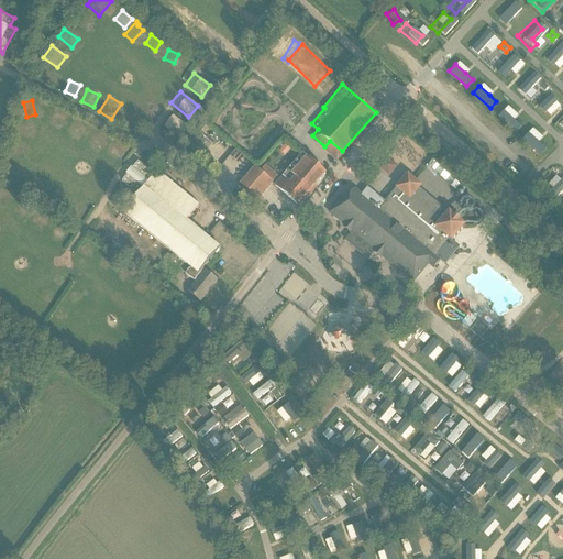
[(52,123),(59,109),(48,103),(41,118),(52,123)]
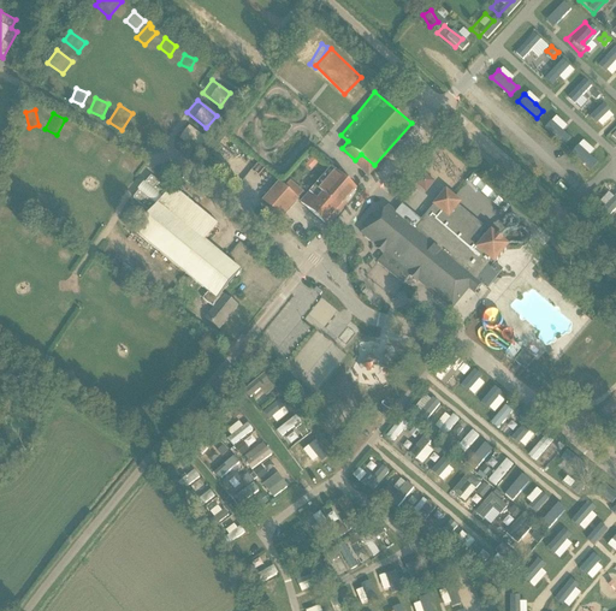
[(144,117),(132,135),(144,142),(155,124),(144,117)]
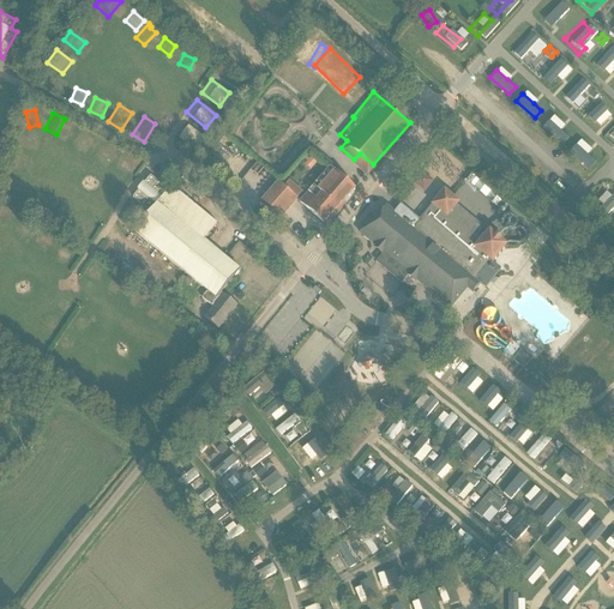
[(549,118),(543,125),(563,142),(569,134),(560,127),(549,118)]
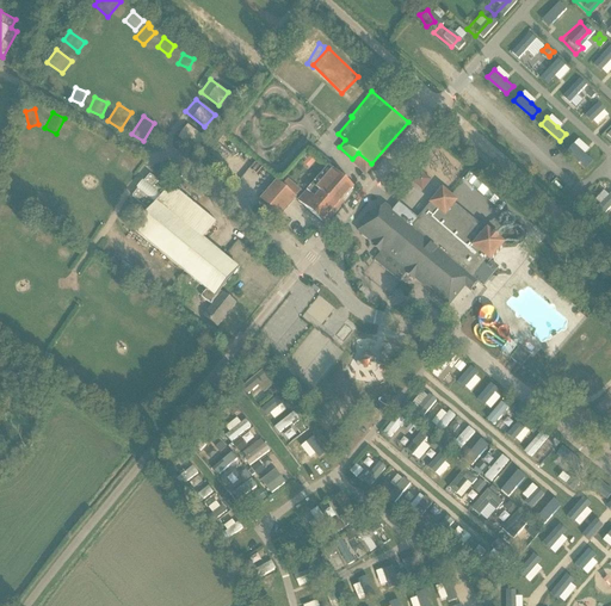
[(181,118),(171,130),(187,146),(198,135),(181,118)]
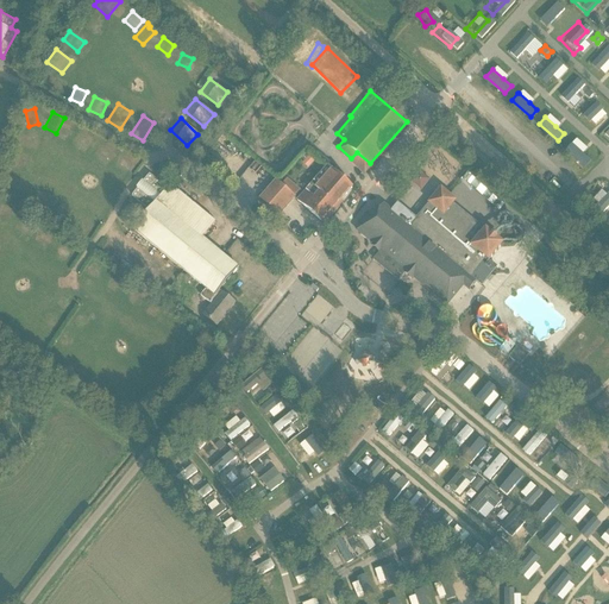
[(31,132),(13,126),(8,138),(26,145),(31,132)]
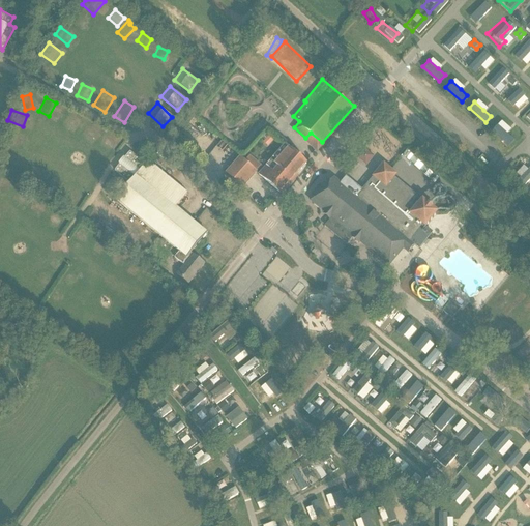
[(76,128),(90,134),(94,123),(80,118),(76,128)]
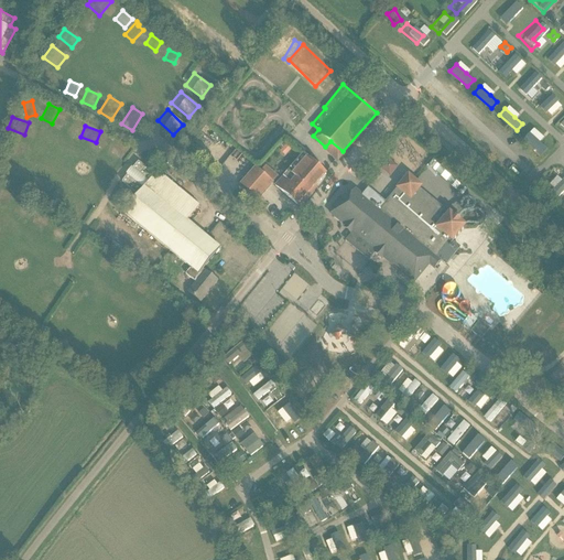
[(529,130),(523,137),(541,152),(546,147),(540,140),(530,130),(529,130)]
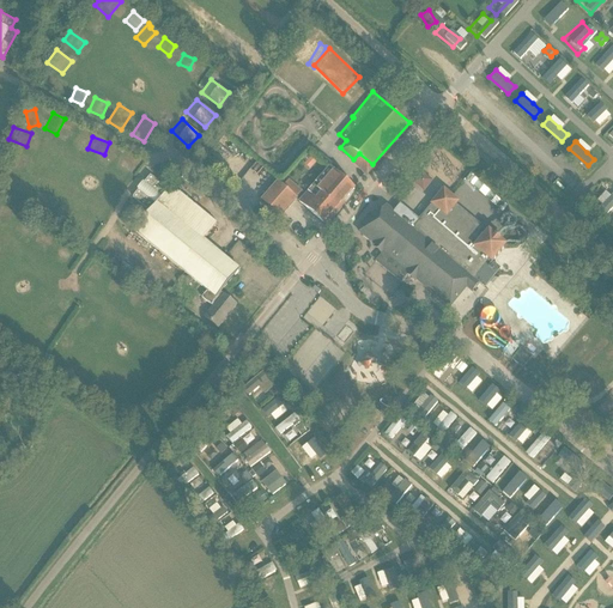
[(117,146),(109,164),(120,170),(128,151),(117,146)]
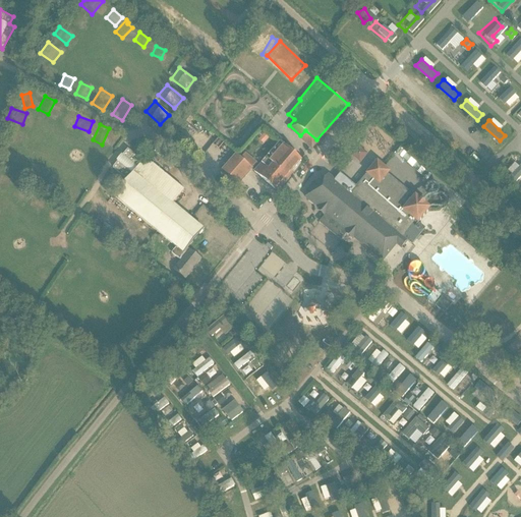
[(257,124),(250,130),(257,139),(265,133),(257,124)]
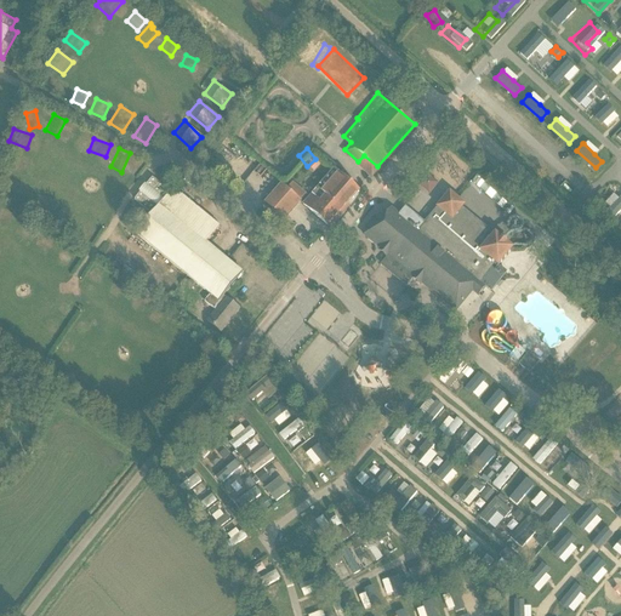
[(23,171),(27,158),(11,153),(7,167),(23,171)]
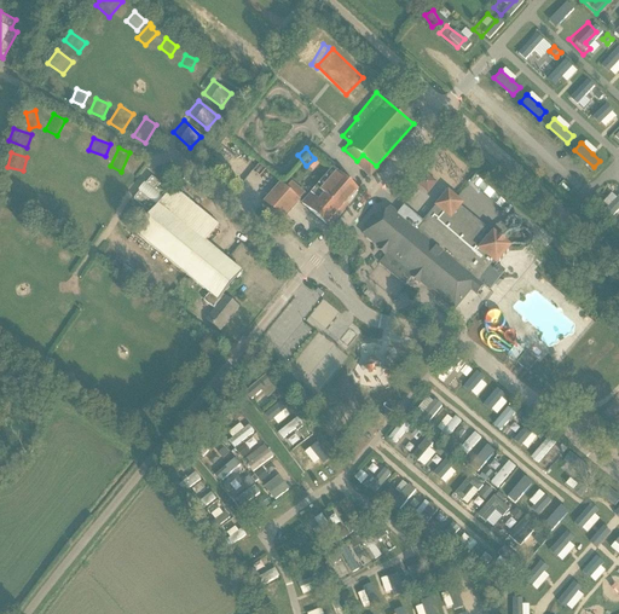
[(333,166),(317,183),(342,204),(358,187),(333,166)]
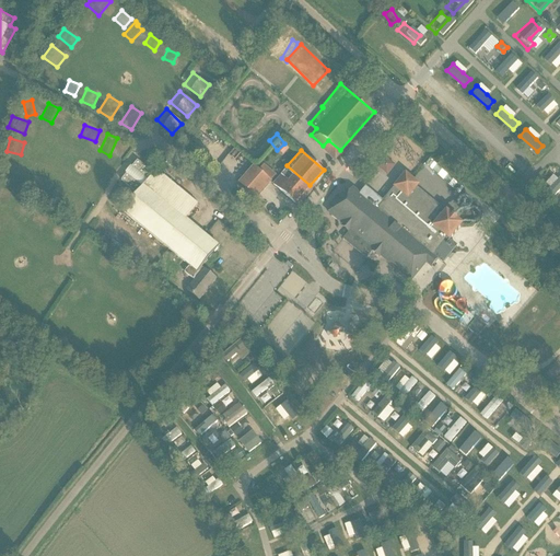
[(373,162),(381,171),(389,163),(381,154),(373,162)]
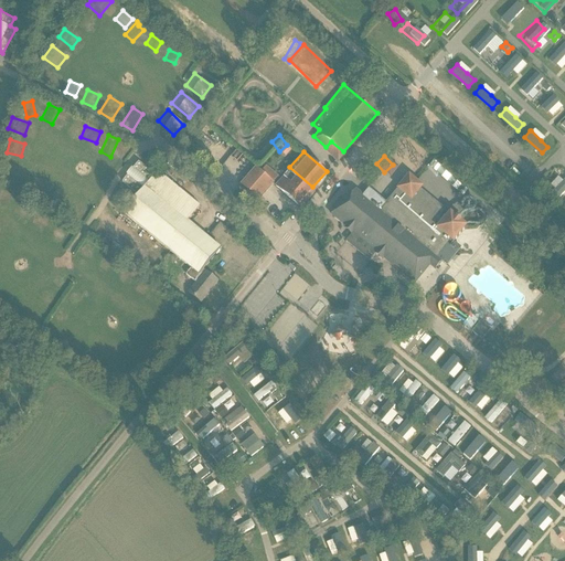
[(13,175),(18,160),(6,157),(1,171),(13,175)]
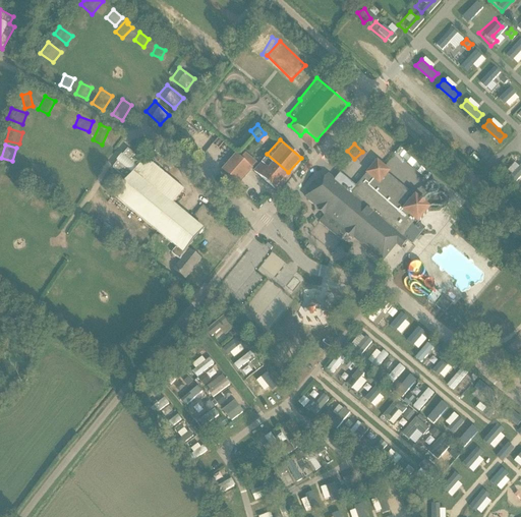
[(395,145),(390,151),(396,155),(400,150),(395,145)]
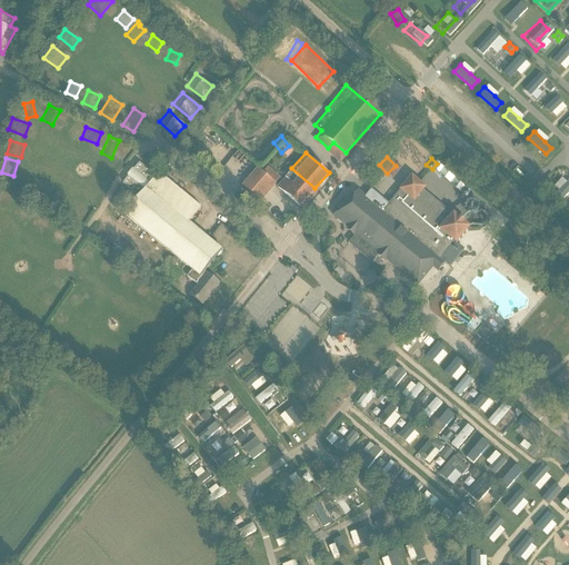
[(123,180),(139,192),(156,172),(140,160),(123,180)]
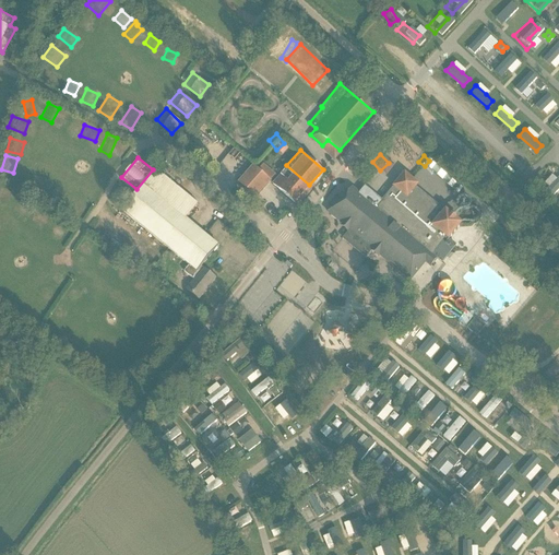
[(254,164),(239,180),(256,195),(270,178),(254,164)]
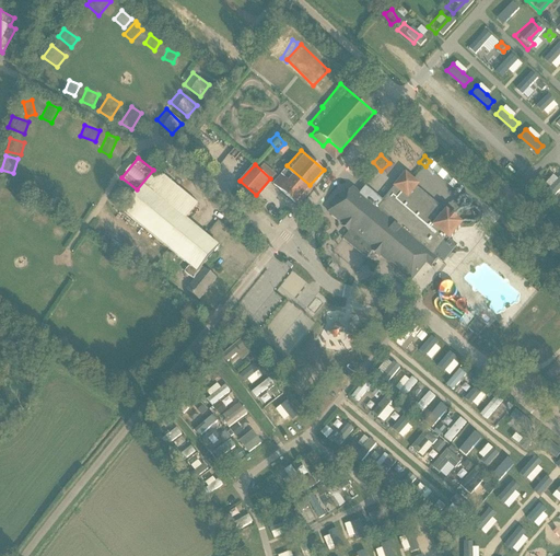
[(433,164),(429,172),(436,176),(441,170),(433,164)]
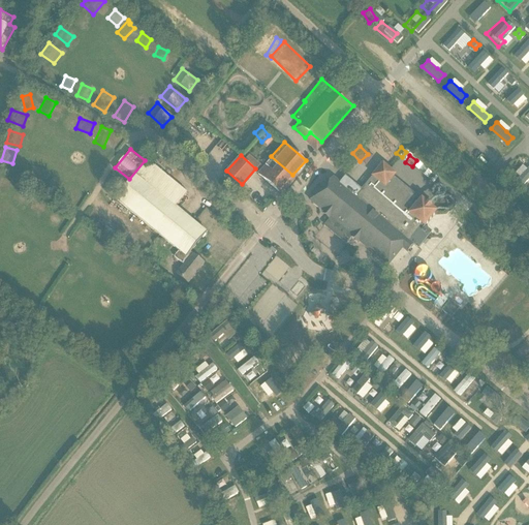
[(292,175),(271,156),(258,171),(279,189),(292,175)]
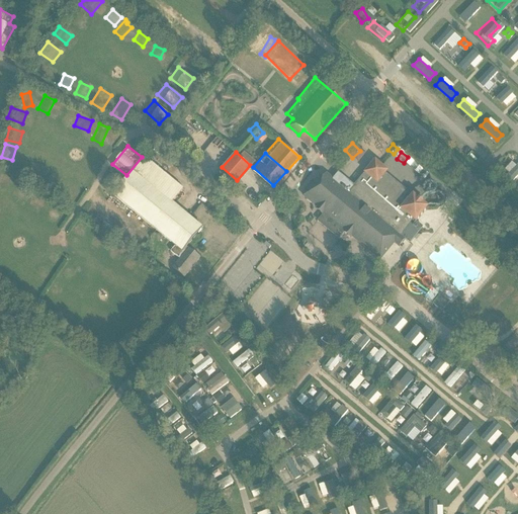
[(202,225),(172,199),(183,186),(179,183),(171,176),(145,155),(114,192),(175,243),(182,249),(186,244),(202,225)]
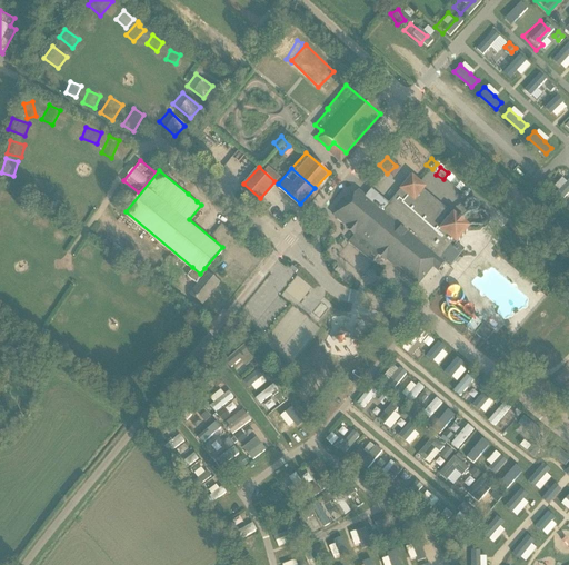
[(346,198),(337,209),(337,216),(343,220),(346,218),(382,249),(379,253),(385,257),(388,254),(400,264),(398,266),(408,275),(410,273),(415,276),(412,278),(417,283),(432,263),(438,267),(445,259),(448,263),(462,246),(457,241),(469,226),(453,212),(452,214),(422,188),(425,186),(411,175),(389,201),(372,188),(367,195),(358,188),(348,199),(346,198)]
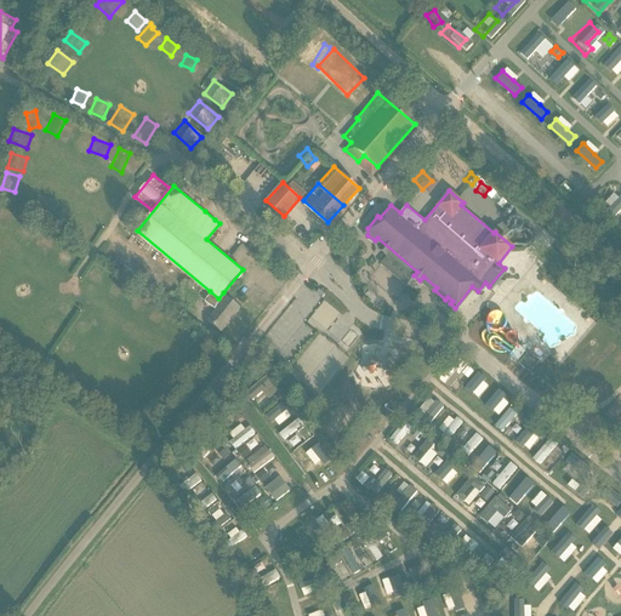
[(39,193),(34,205),(45,209),(49,198),(39,193)]
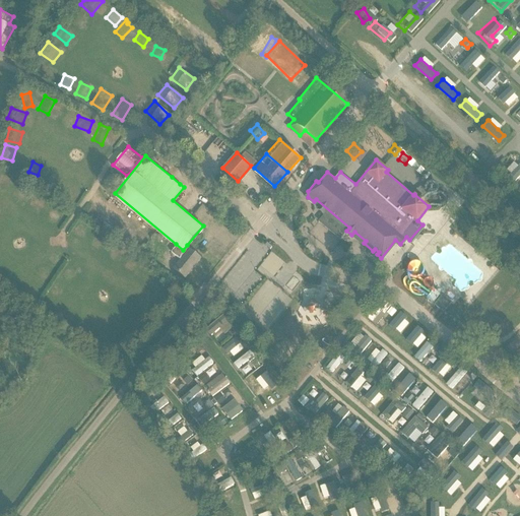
[(48,179),(57,182),(59,174),(50,172),(48,179)]
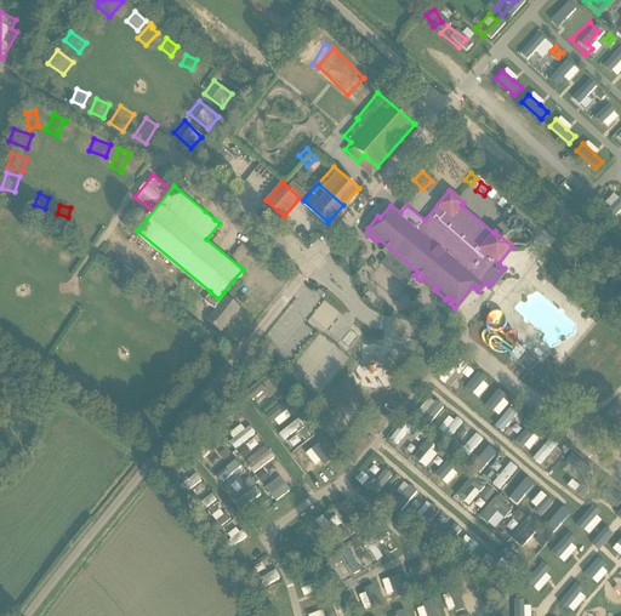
[(75,222),(84,231),(90,223),(83,216),(75,222)]
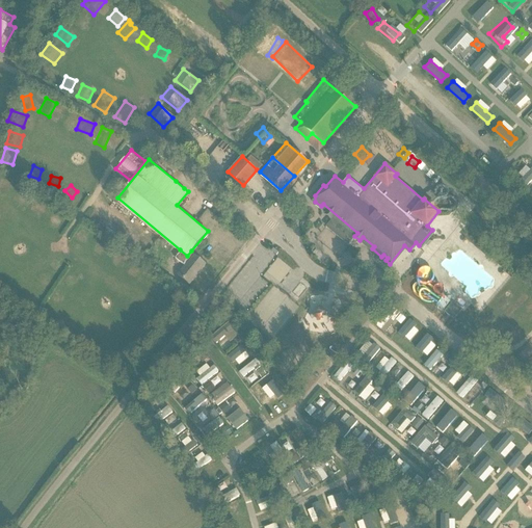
[(9,201),(19,206),(25,194),(17,188),(9,201)]
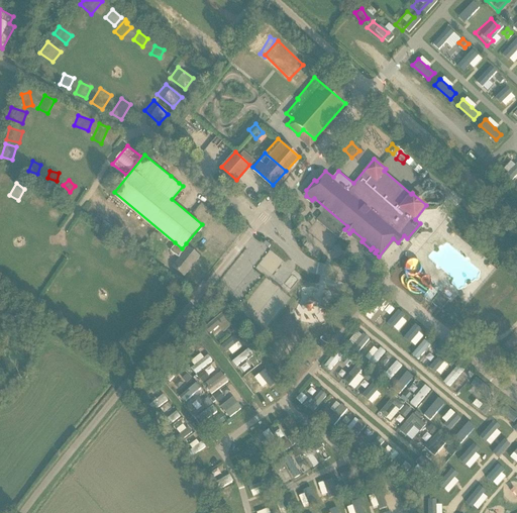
[(26,207),(36,209),(39,194),(29,192),(26,207)]
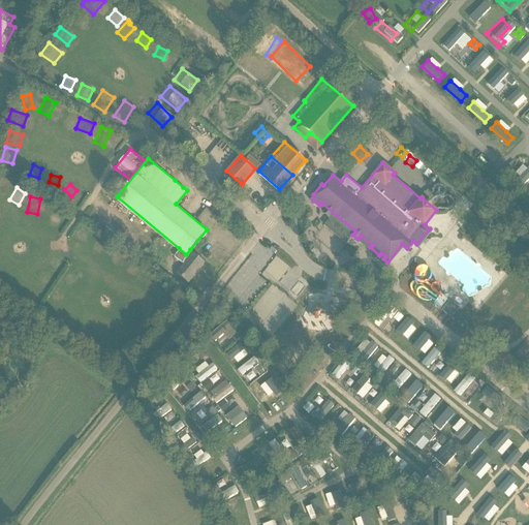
[(48,206),(42,220),(53,225),(59,210),(48,206)]
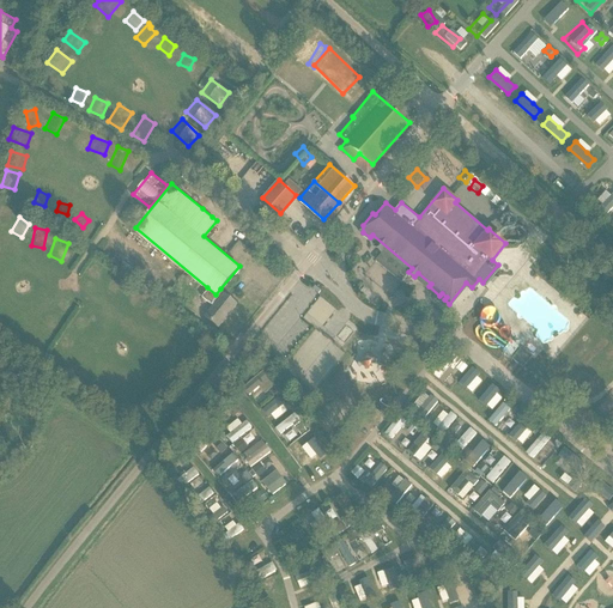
[(90,283),(99,271),(83,260),(74,272),(90,283)]
